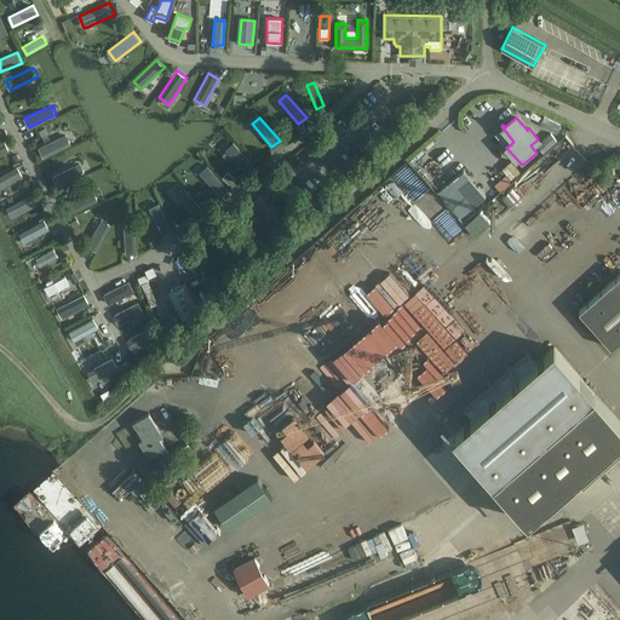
[(65,135),(39,148),(42,156),(70,144),(65,135)]
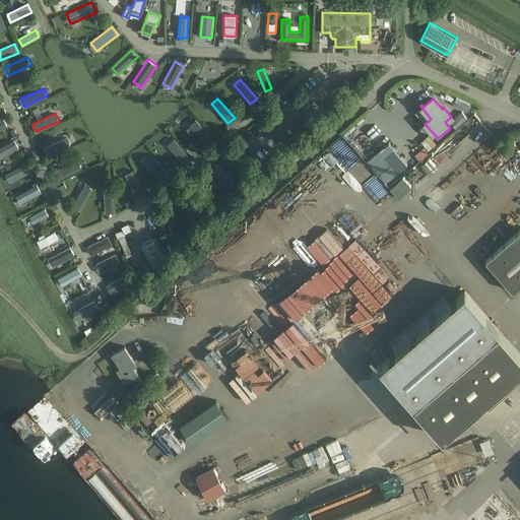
[(460,124),(468,117),(465,113),(457,120),(460,124)]
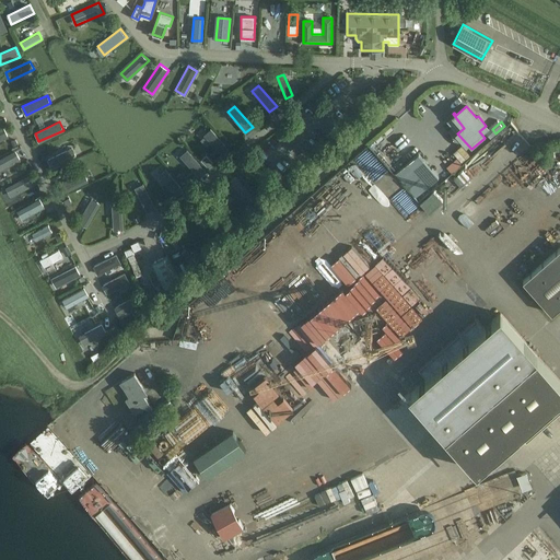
[(210,128),(203,135),(221,155),(229,149),(210,128)]
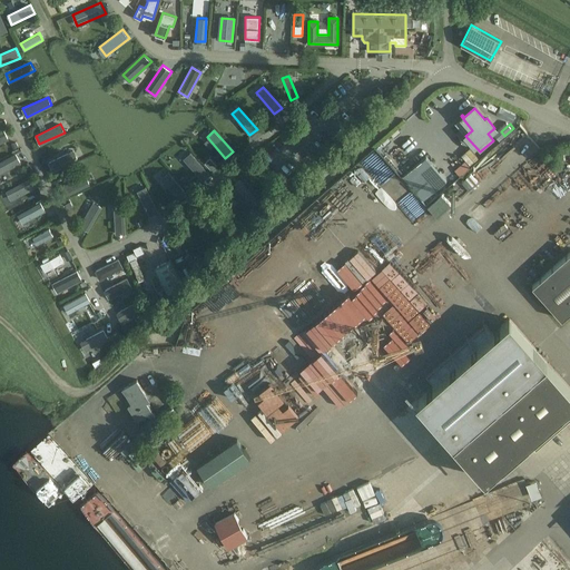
[(74,150),(49,163),(52,172),(78,159),(74,150)]
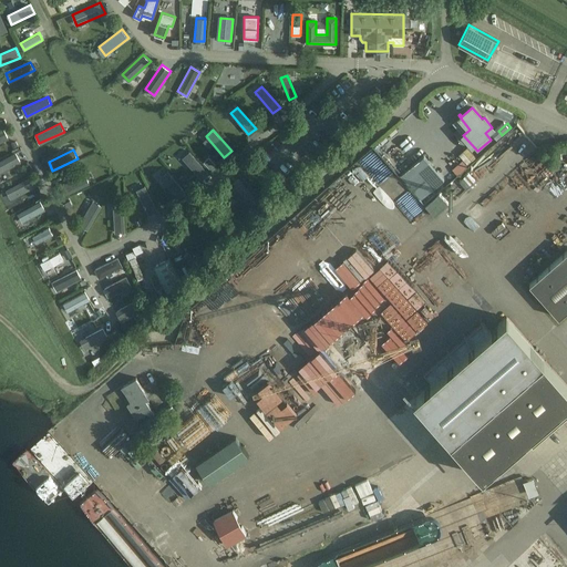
[(16,152),(0,160),(0,172),(21,162),(16,152)]
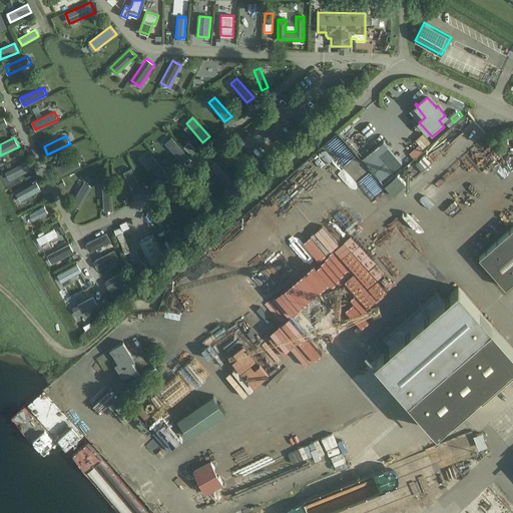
[(170,137),(164,142),(180,161),(187,156),(170,137)]
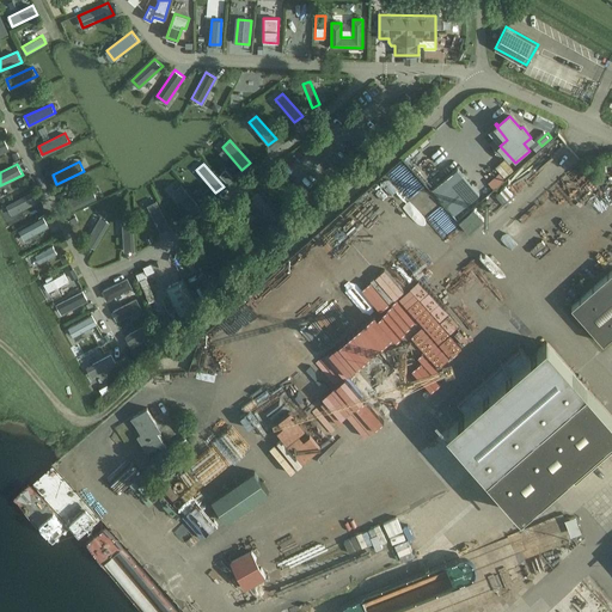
[(461,169),(439,190),(463,215),(485,195),(461,169)]
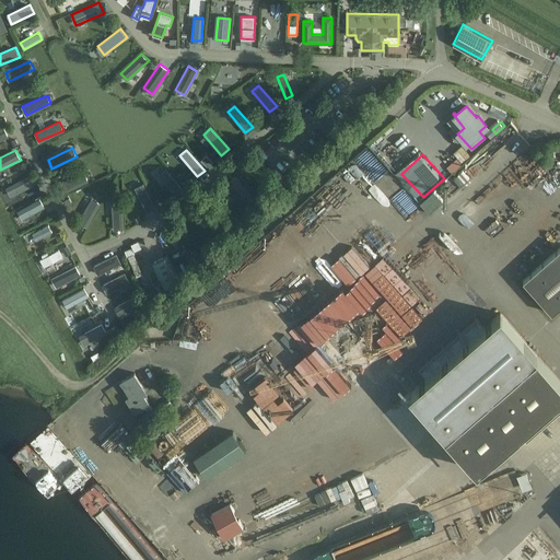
[(164,168),(156,175),(175,196),(182,189),(164,168)]
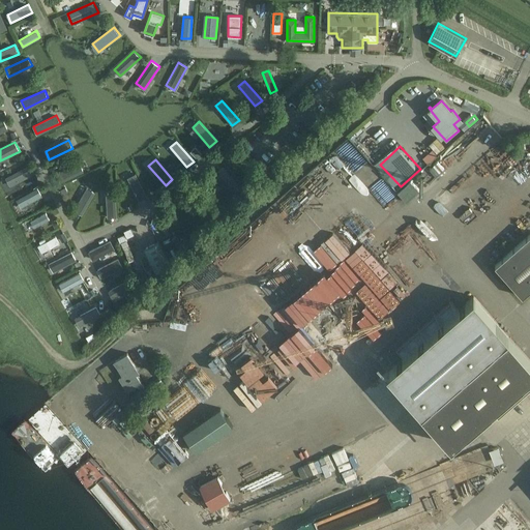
[(80,163),(57,174),(60,182),(84,171),(80,163)]
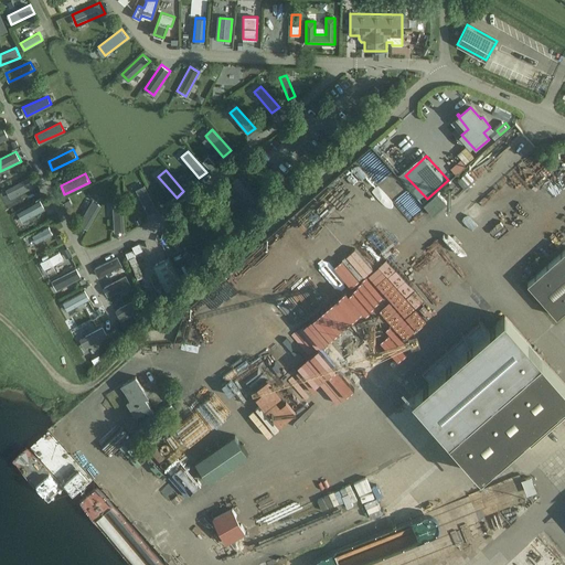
[(29,177),(6,189),(11,199),(34,185),(29,177)]
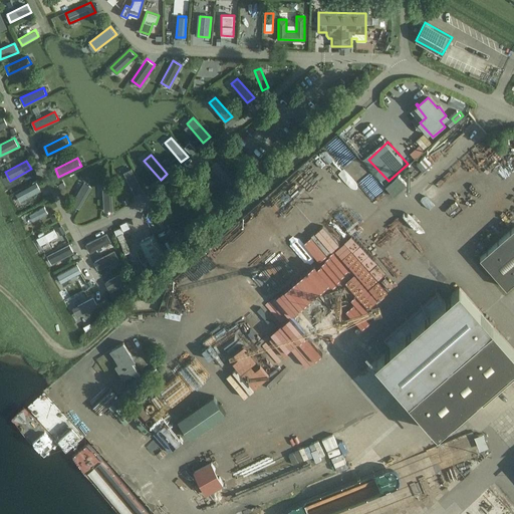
[(219,164),(207,174),(223,192),(234,182),(219,164)]
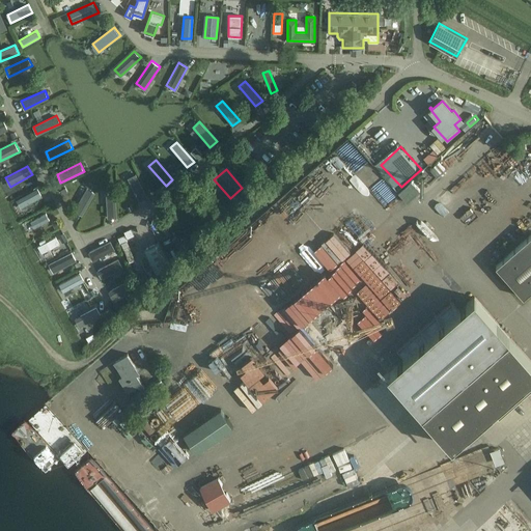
[(135,174),(127,178),(138,201),(146,197),(135,174)]
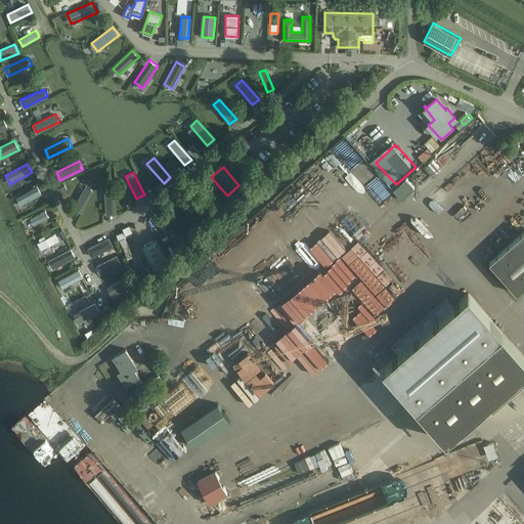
[(38,185),(16,198),(20,205),(42,193),(38,185)]
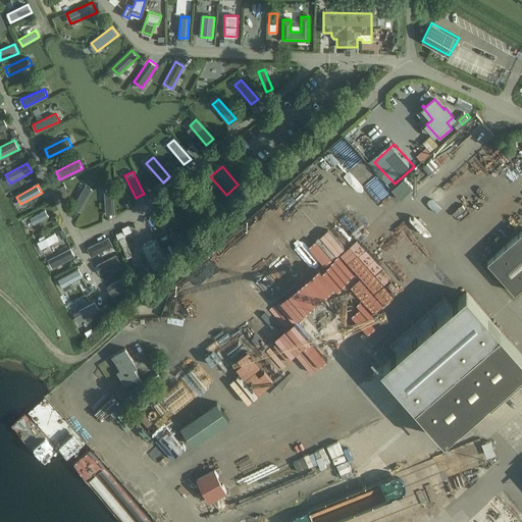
[(86,185),(73,207),(81,211),(93,189),(86,185)]
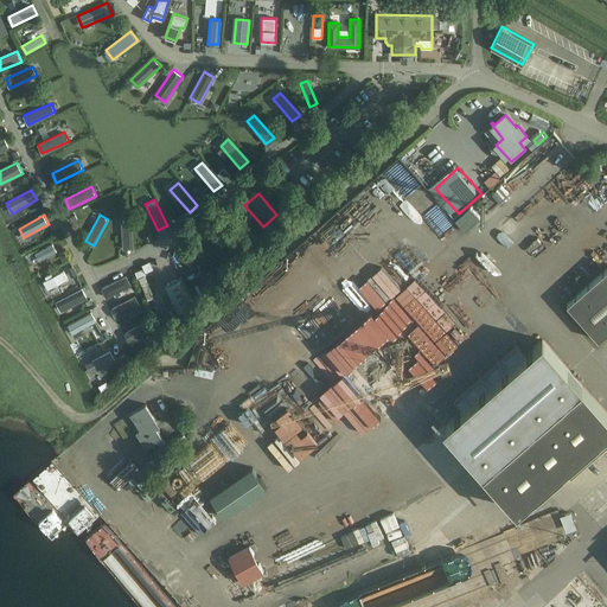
[(131,219),(120,219),(122,249),(133,249),(131,219)]
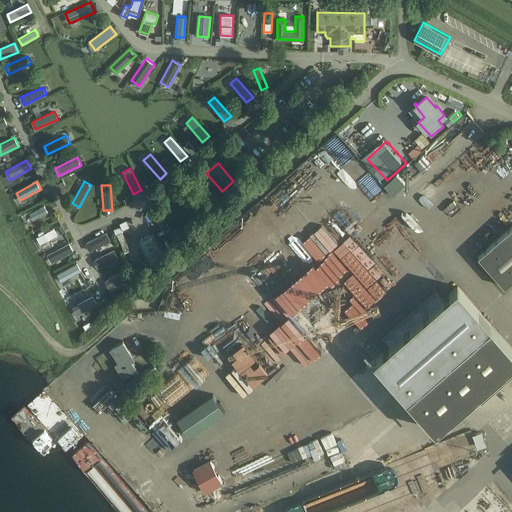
[(45,205),(30,213),(33,220),(48,211),(45,205)]
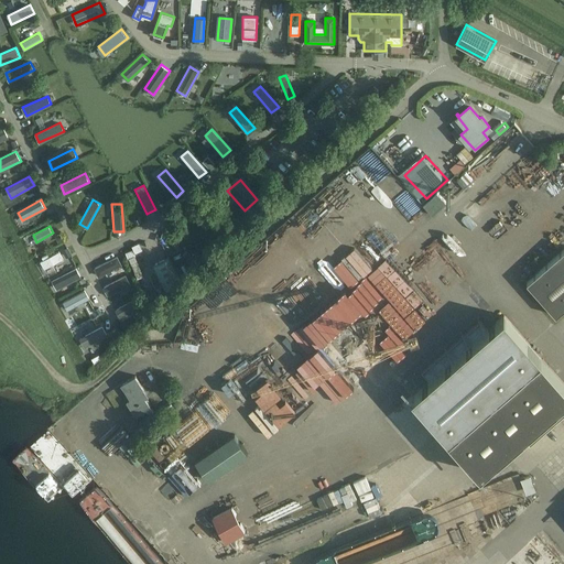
[(283,230),(281,232),(293,250),(296,248),(283,230)]
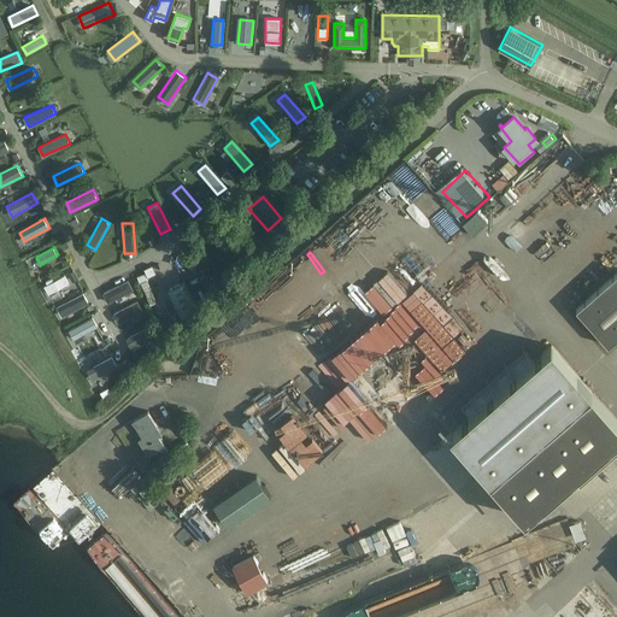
[(71,268),(64,271),(70,282),(76,278),(71,268)]
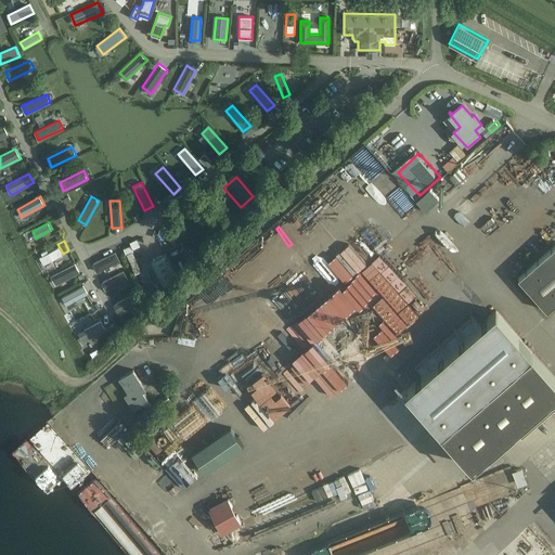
[(554,244),(518,278),(547,310),(554,302),(554,244)]
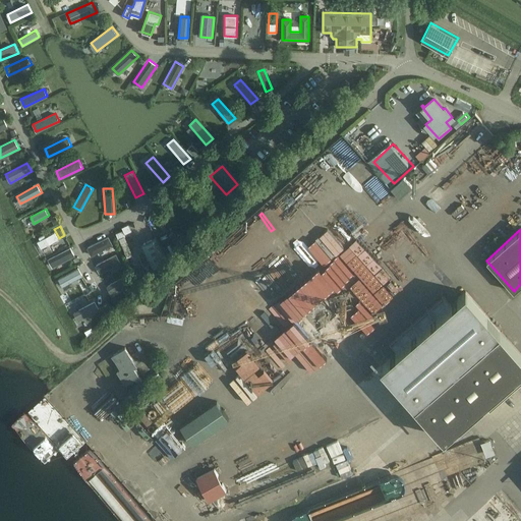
[(55,232),(38,241),(41,248),(59,238),(55,232)]
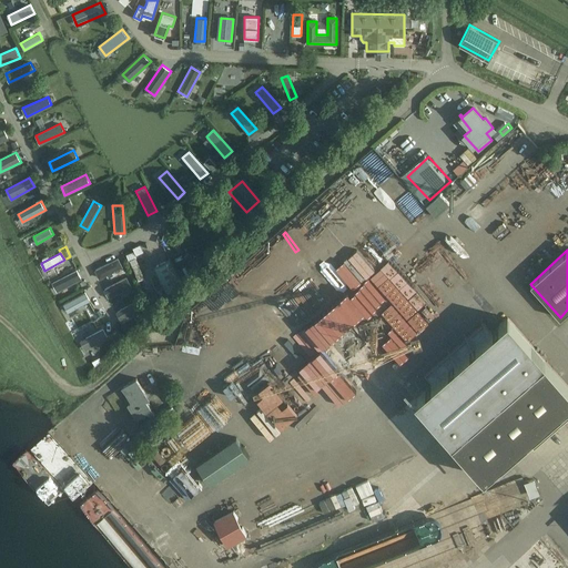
[(118,257),(93,270),(98,279),(122,266),(118,257)]
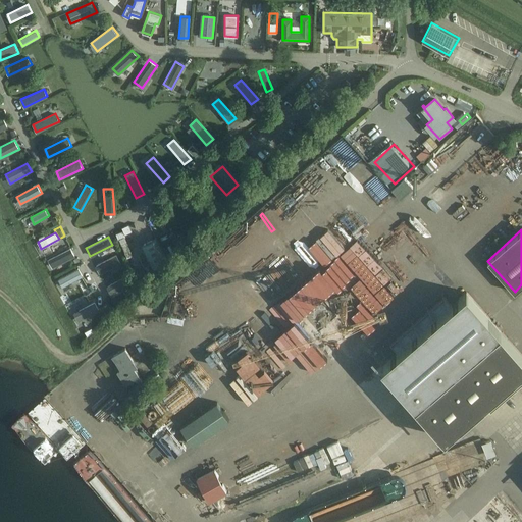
[(119,239),(124,257),(131,256),(125,237),(119,239)]
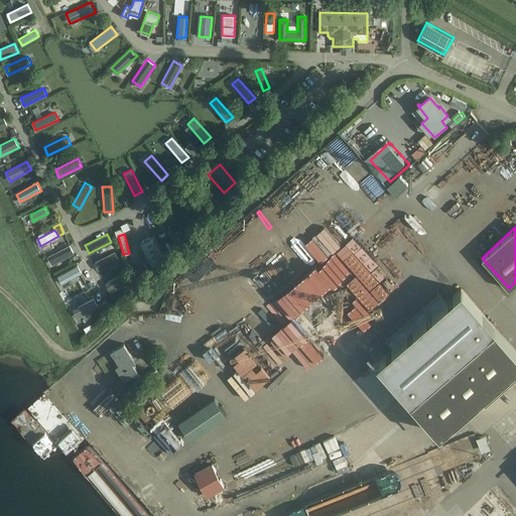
[(153,235),(139,242),(150,265),(165,258),(153,235)]
